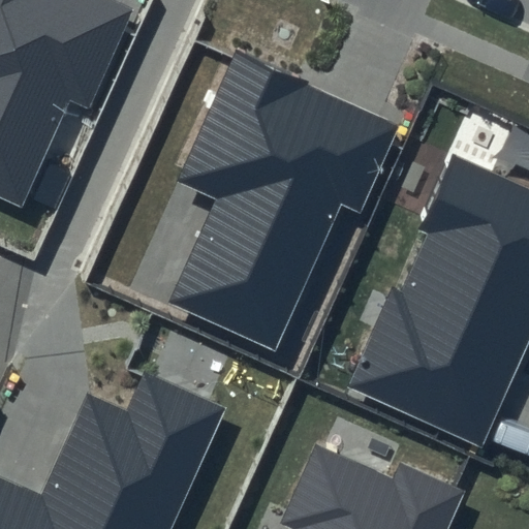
[(0,0),(0,197),(24,208),(70,101),(92,110),(132,10),(111,0),(0,0)]
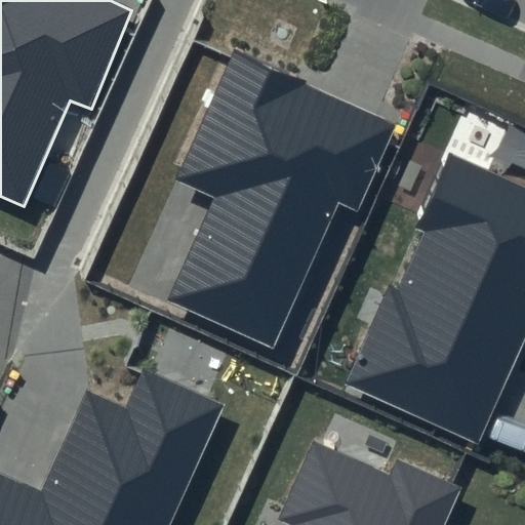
[(396,124),(233,50),(173,178),(215,197),(166,300),(274,349),(339,204),(358,213),(396,124)]
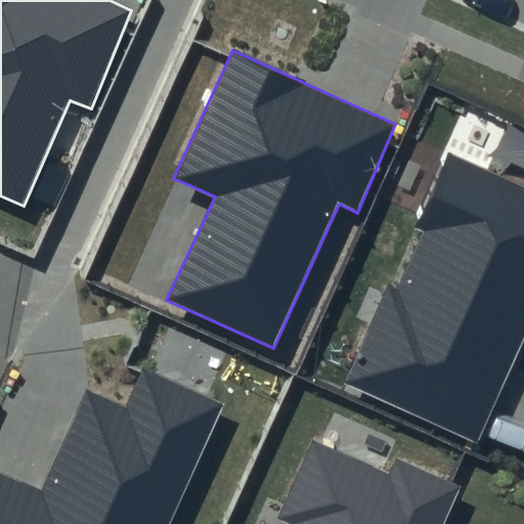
[(523,341),(523,186),(448,155),(345,384),(479,443),(523,341)]
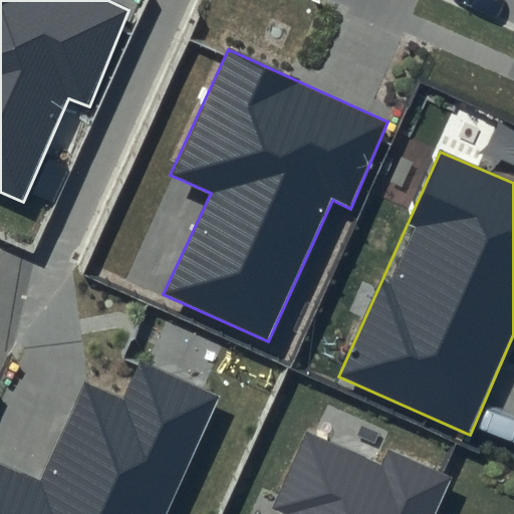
[(123,400),(83,381),(39,481),(0,464),(0,513),(165,513),(219,397),(141,361),(123,400)]
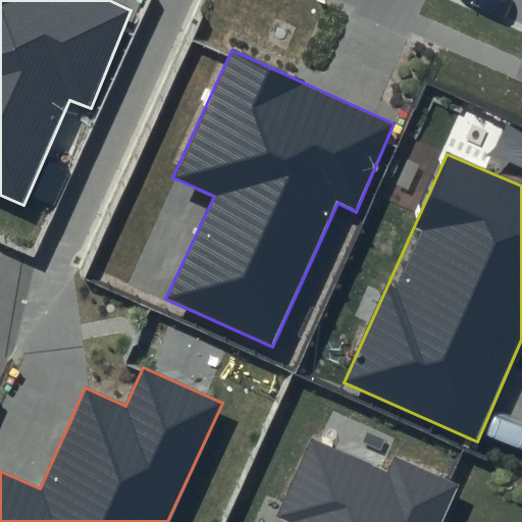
[(441,521),(459,484),(394,458),(386,472),(311,440),(275,521),(441,521)]
